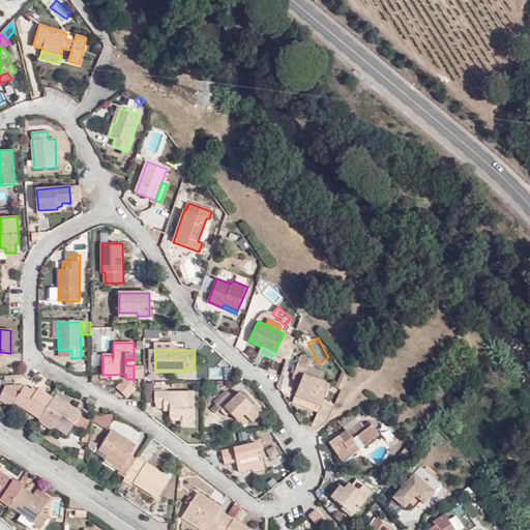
[(329,384),(320,381),(303,375),(306,366),(310,359),(301,356),(294,375),(295,375),(302,378),(299,386),(296,395),(321,406),(329,384)]
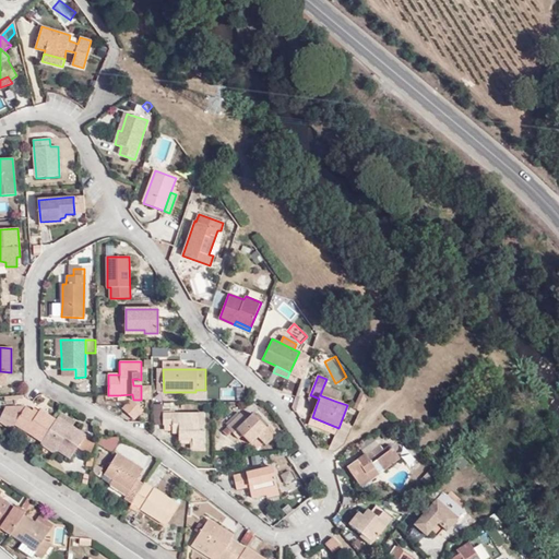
[(341,394),(323,387),(320,395),(337,402),(341,394)]
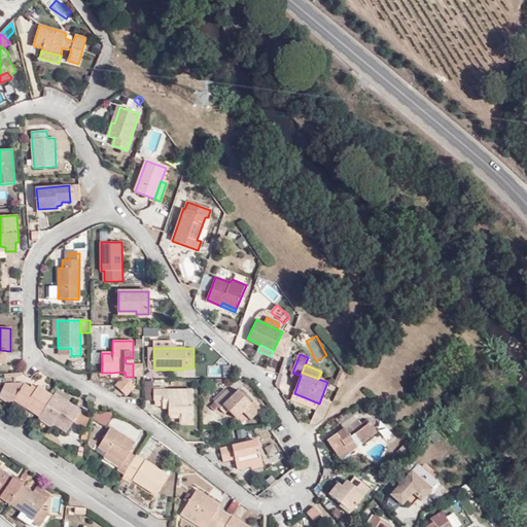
[(331,385),(339,388),(345,377),(340,370),(331,385)]
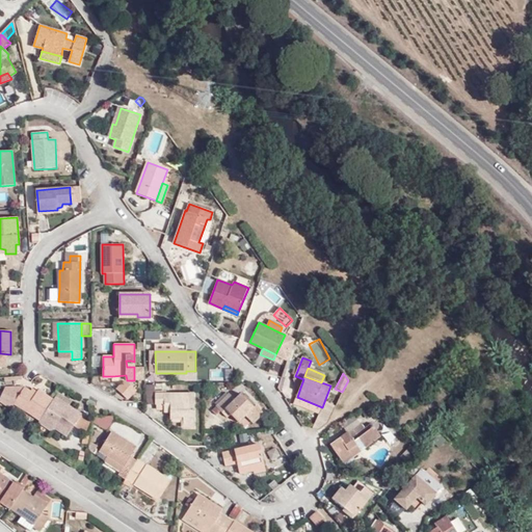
[(298,388),(300,388),(303,379),(296,376),(293,377),(298,388)]
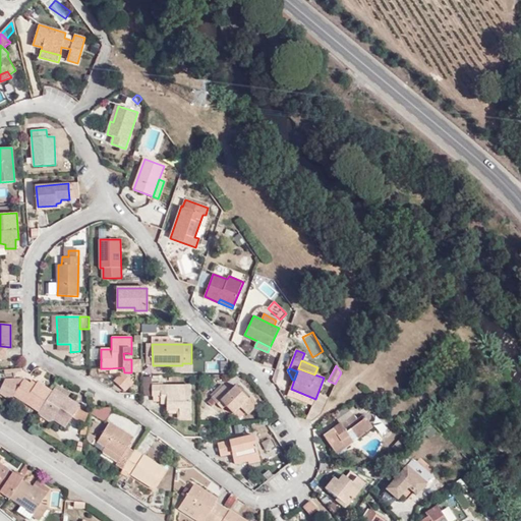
[(13,381),(20,385),(24,380),(22,379),(5,380),(0,389),(0,391),(8,397),(10,393),(6,391),(13,381)]
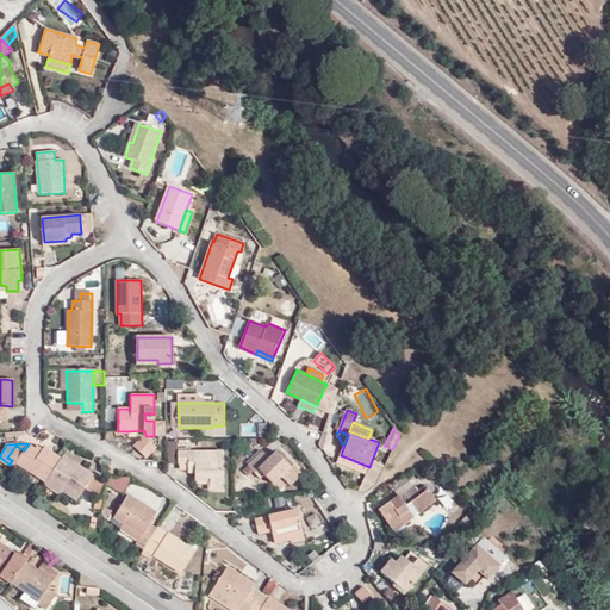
[(44,448),(41,453),(29,444),(24,450),(16,446),(7,458),(12,460),(45,484),(61,459),(44,448)]
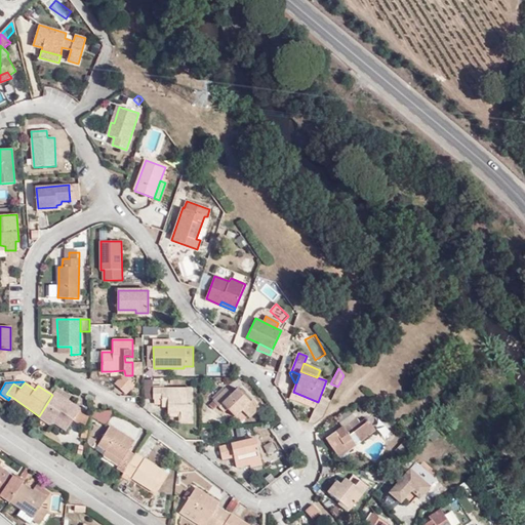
[(145,389),(145,399),(153,399),(153,389),(145,389)]
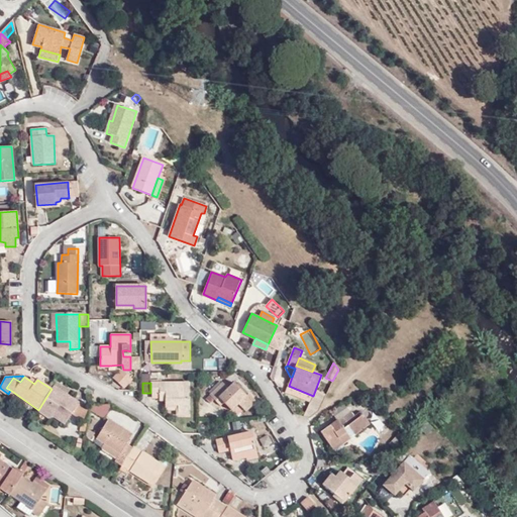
[(189,415),(189,383),(150,383),(150,393),(160,393),(160,400),(166,400),(166,405),(178,405),(178,415),(189,415)]
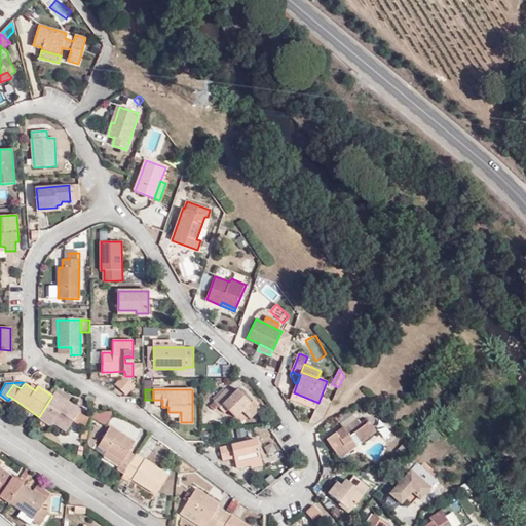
[(224,412),(228,409),(235,417),(243,410),(247,414),(254,407),(238,390),(233,395),(227,389),(214,402),(215,403),(211,406),(214,410),(218,406),(224,412)]
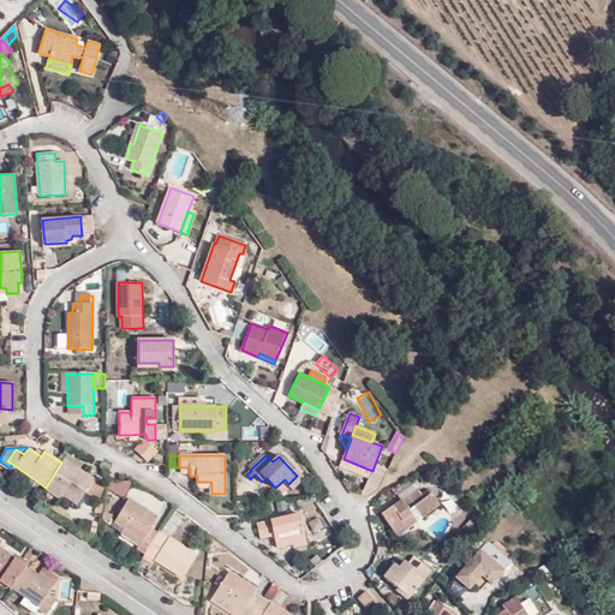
[(79,470),(64,459),(61,463),(76,473),(79,470)]
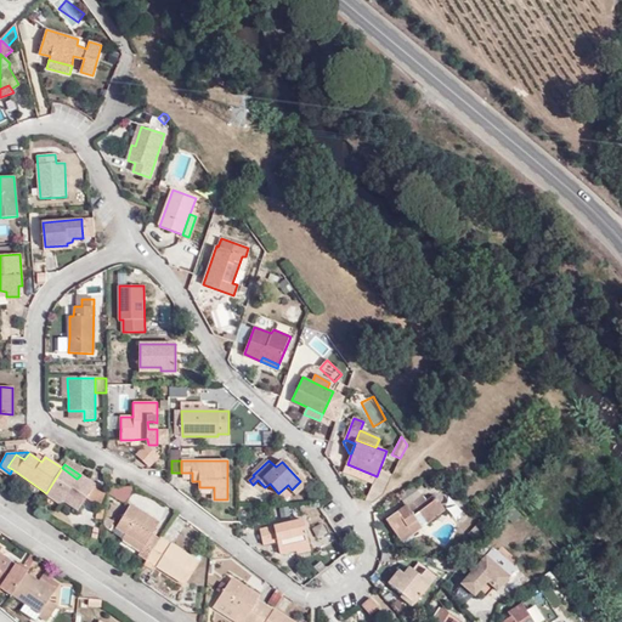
[(80,475),(77,479),(62,468),(46,493),(61,503),(63,499),(78,510),(86,498),(95,486),(80,475)]
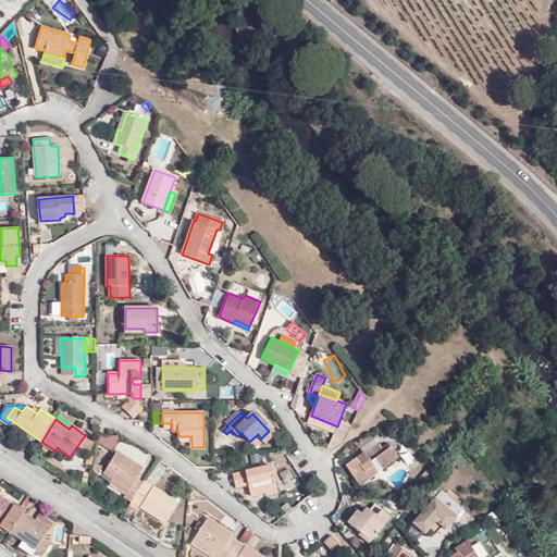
[(114,450),(120,437),(107,431),(101,445),(114,450)]
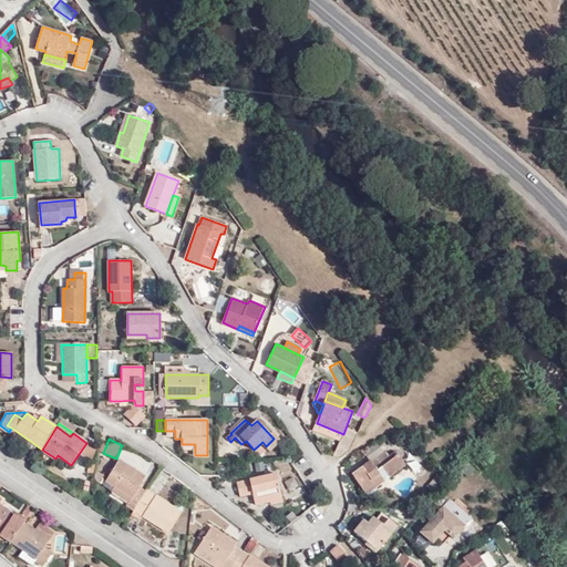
[(91,462),(95,449),(86,443),(79,454),(91,462)]
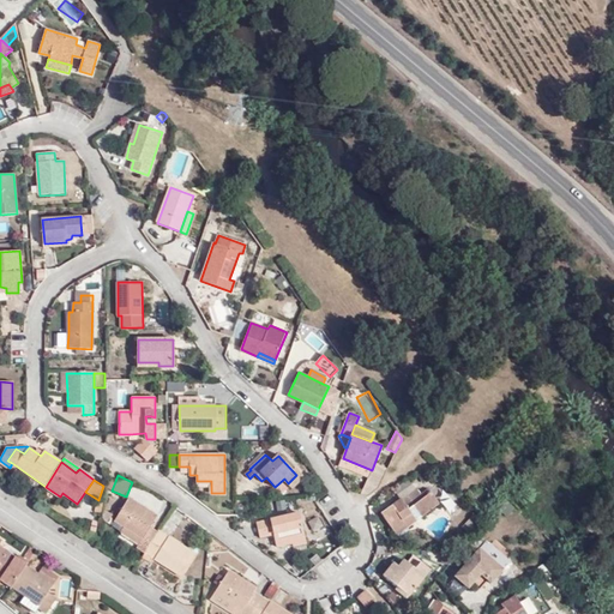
[(410,480),(395,491),(402,500),(417,489),(410,480)]
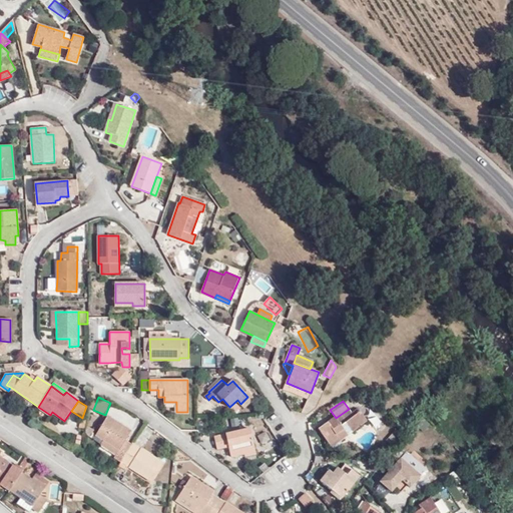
[(336,418),(319,429),(331,445),(340,439),(341,441),(349,436),(366,423),(357,411),(353,414),(349,409),(336,418)]
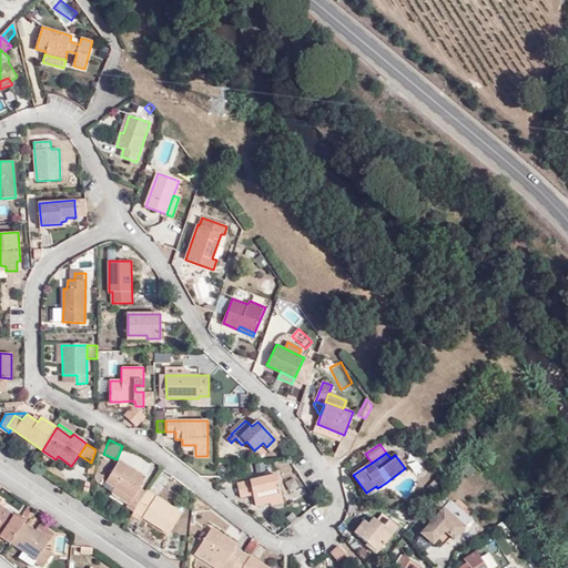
[(129,504),(127,507),(134,513),(146,494),(139,488),(145,477),(119,462),(105,482),(114,488),(132,499),(129,504)]
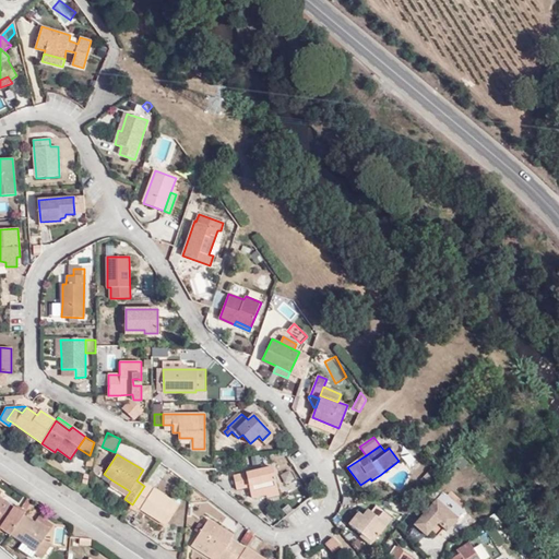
[(280,495),(273,467),(235,476),(237,489),(250,486),(253,498),(268,495),(268,498),(280,495)]
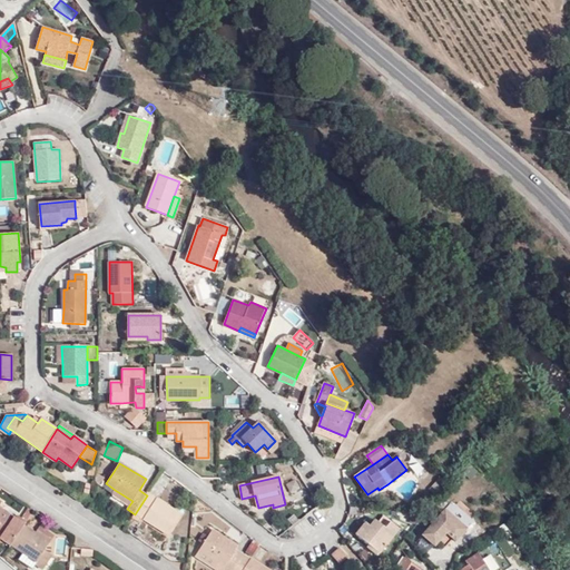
[(115,490),(112,494),(129,505),(133,501),(115,490)]
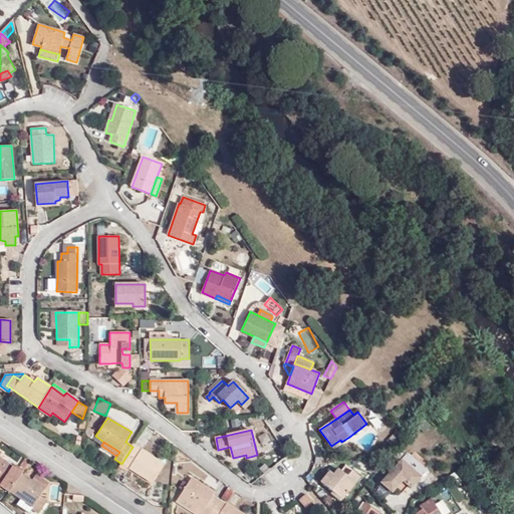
[(133,447),(121,464),(119,468),(124,471),(127,467),(152,483),(163,466),(154,460),(155,458),(135,445),(133,447)]
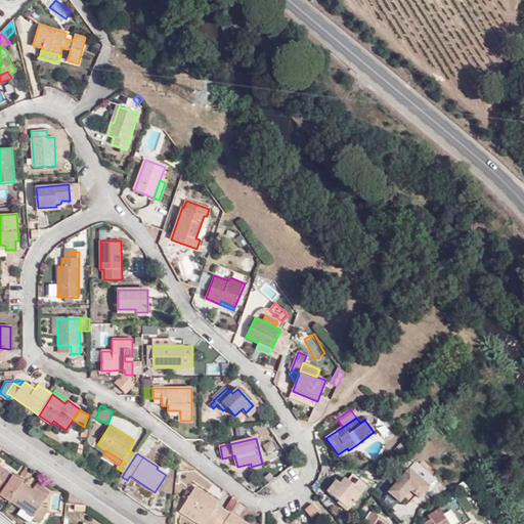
[(9,501),(11,500),(23,483),(0,467),(0,465),(1,463),(0,461),(0,489),(3,491),(0,494),(9,501)]
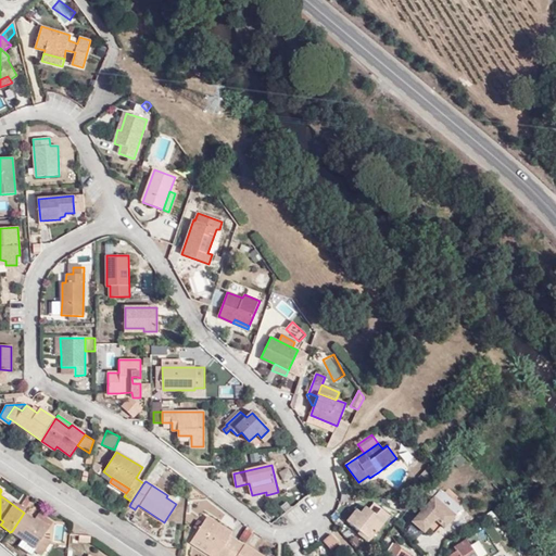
[(430,529),(438,520),(444,527),(446,528),(457,515),(436,496),(414,522),(427,533),(430,529)]
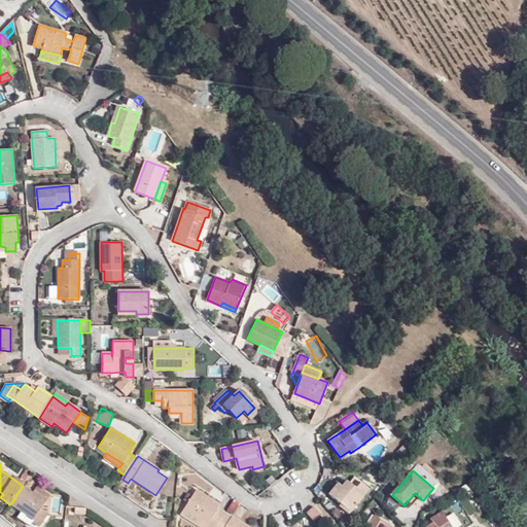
[(339,484),(329,495),(351,512),(370,489),(362,483),(357,489),(348,482),(343,487),(339,484)]
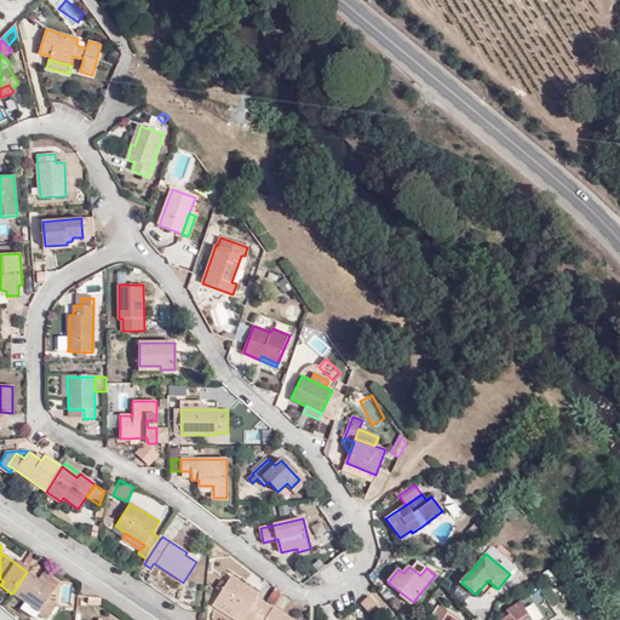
[(49,600),(55,591),(40,580),(27,572),(13,592),(40,612),(40,614),(49,619),(57,606),(49,600)]
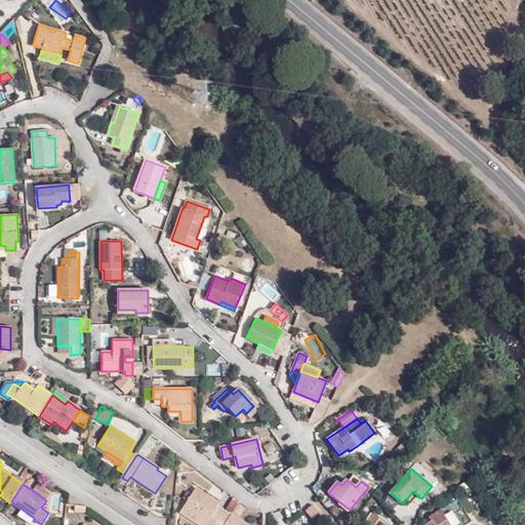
[(38,486),(34,491),(46,500),(50,495),(38,486)]
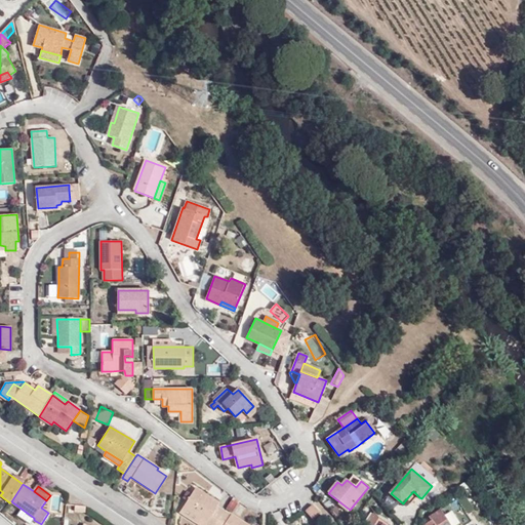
[(209,524),(207,524),(215,524),(226,512),(217,507),(219,503),(196,488),(180,512),(199,524),(202,520),(209,524)]
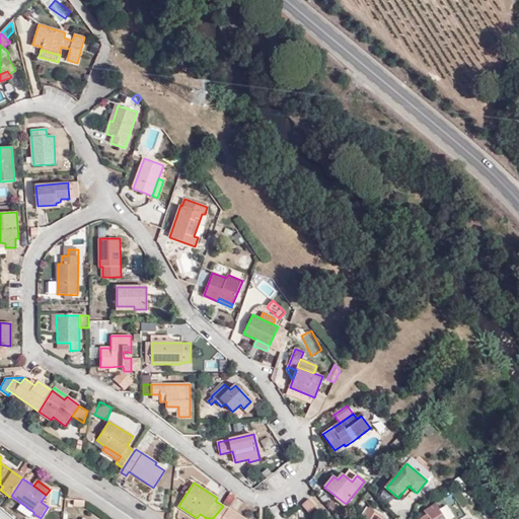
[(401,494),(408,500),(415,492),(409,486),(401,494)]
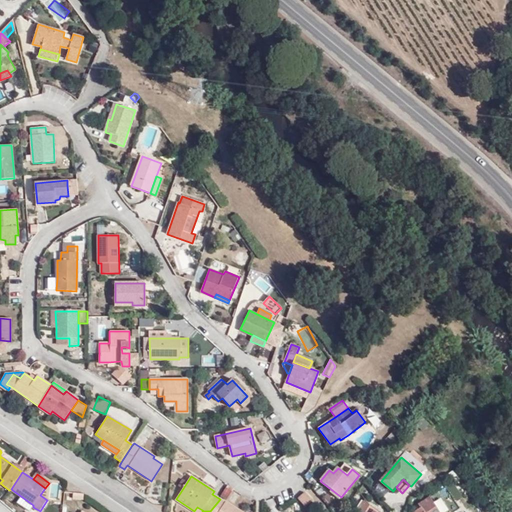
[(228,498),(232,492),(227,488),(222,494),(228,498)]
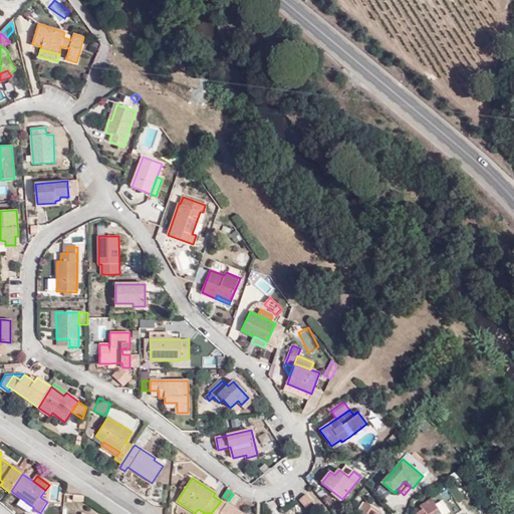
[(307,495),(301,501),(306,508),(313,502),(307,495)]
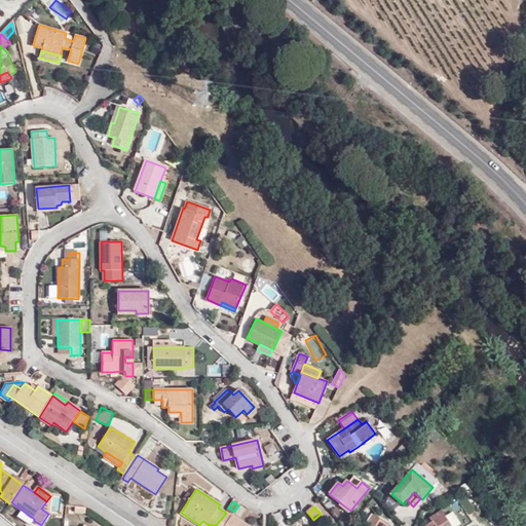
[(452,525),(443,511),(431,519),(433,522),(425,525),(452,525)]
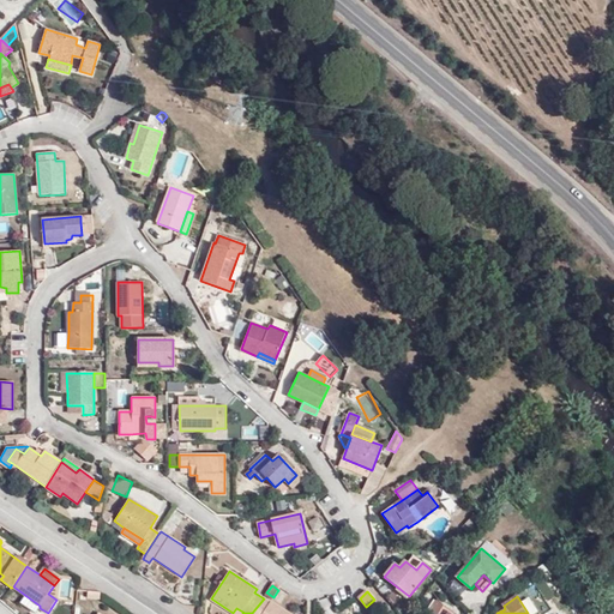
[(288,613),(264,599),(252,613),(288,613)]
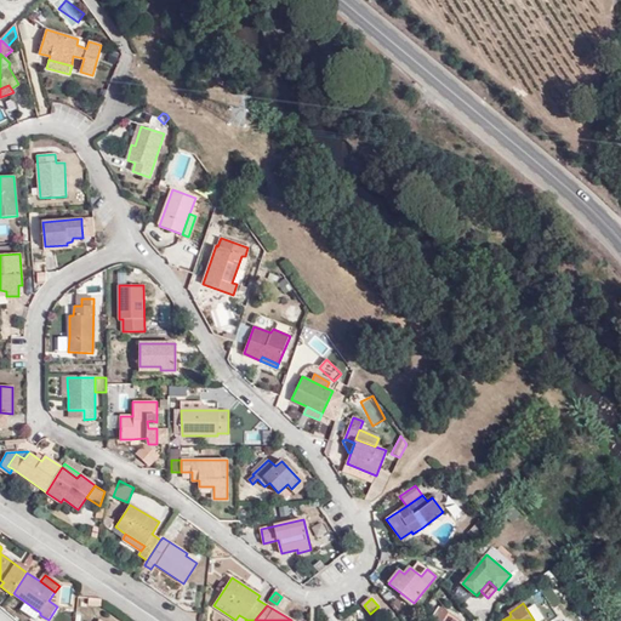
[(443,605),(433,620),(443,620),(448,615),(449,613),(443,605)]
